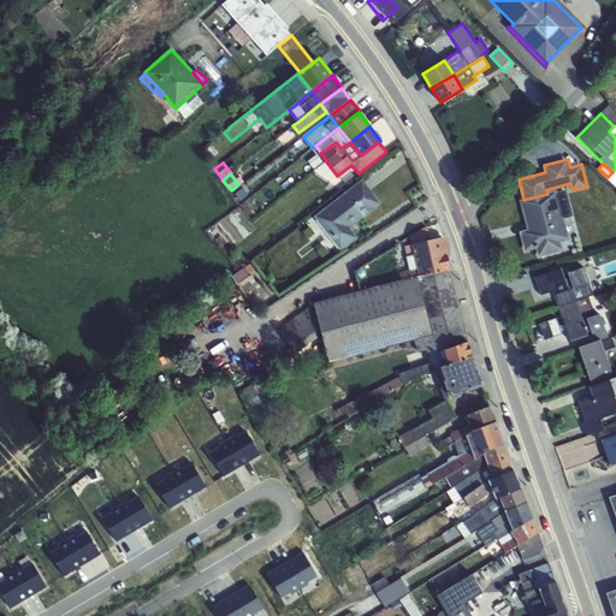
[(349,227),(380,203),(362,181),(315,217),(318,219),(339,248),(341,250),(357,237),(349,227)]
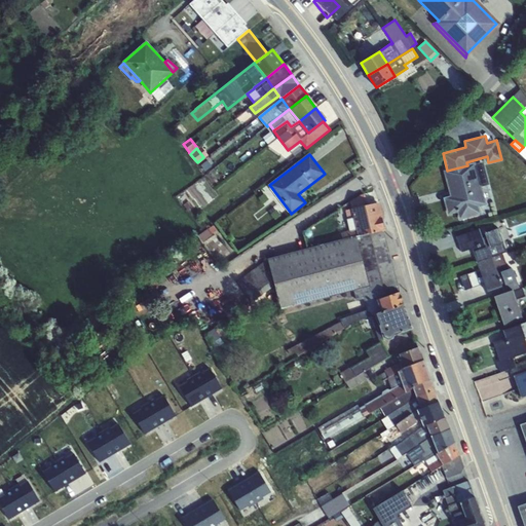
[(444,198),(448,215),(458,212),(479,207),(486,204),(481,185),(487,183),(482,164),(476,165),(475,163),(467,165),(447,171),(445,172),(451,196),(444,198)]
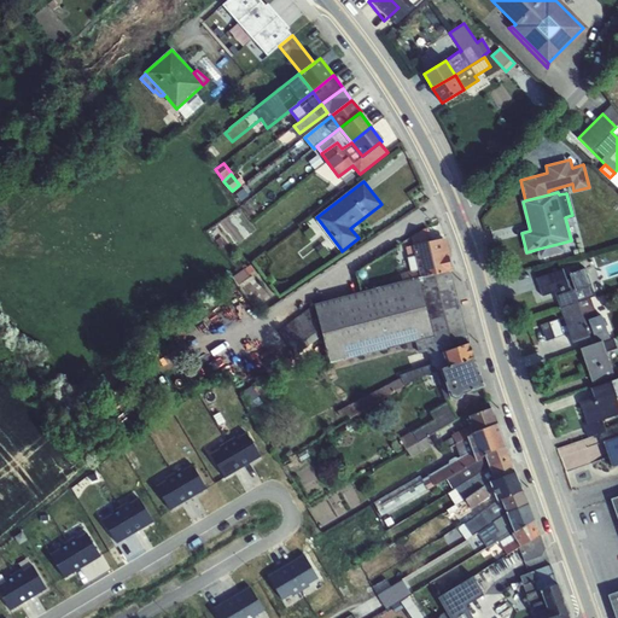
[(337,251),(340,249),(319,220),(315,223),(337,251)]
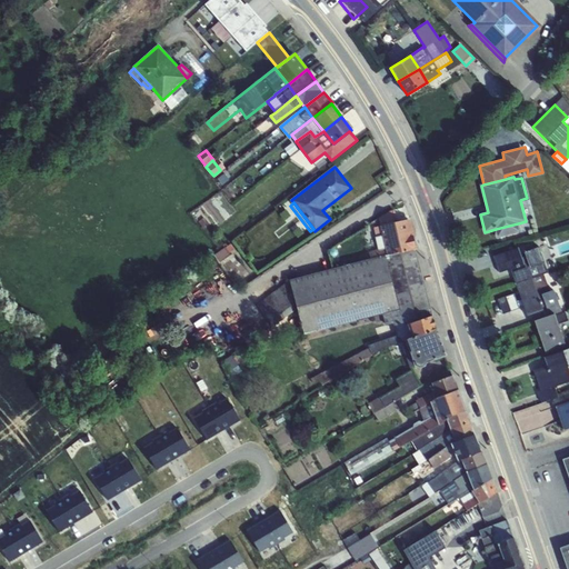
[(379,213),(380,225),(398,221),(395,209),(389,210),(379,213)]
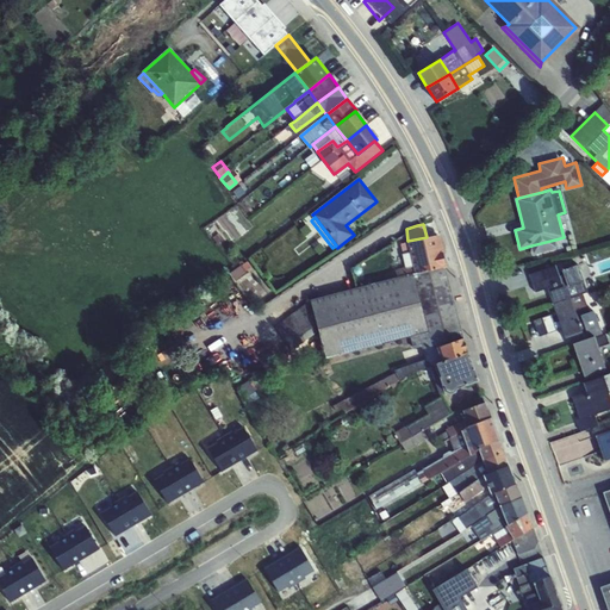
[(212,237),(217,243),(223,238),(218,232),(212,237)]
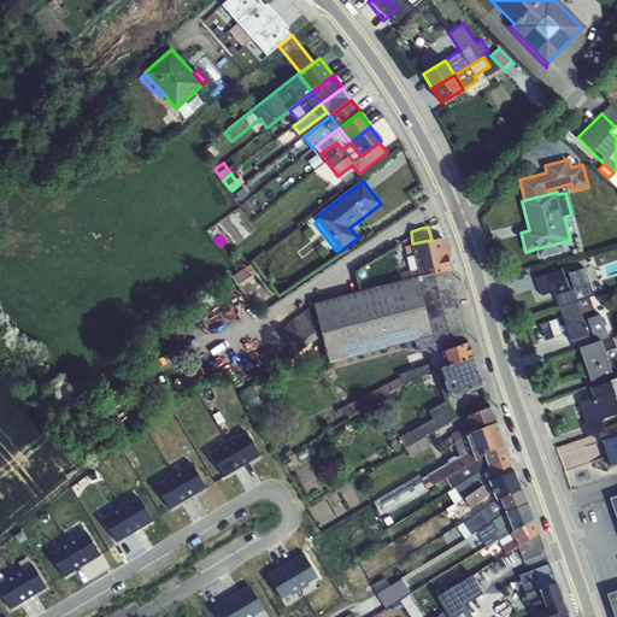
[(412,246),(419,277),(451,270),(447,257),(450,256),(446,238),(432,240),(412,244),(412,246)]
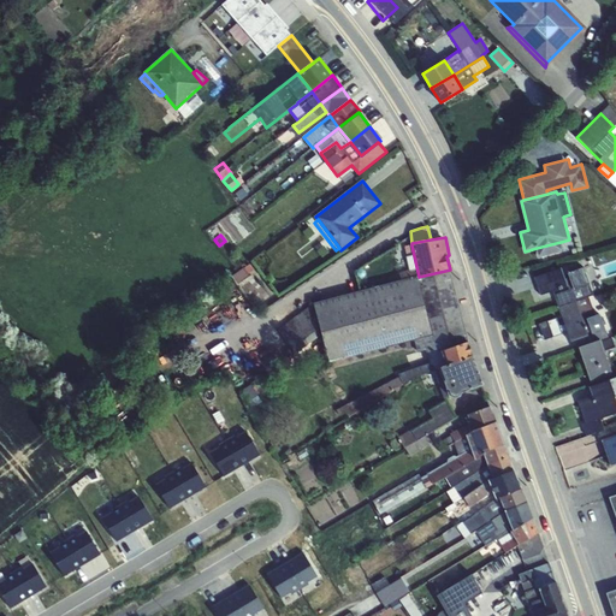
[(537,248),(539,256),(563,250),(561,242),(537,248)]
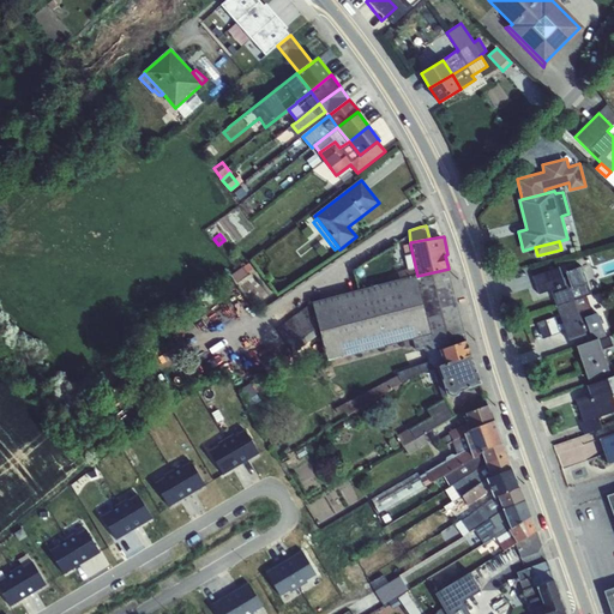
[(416,276),(417,276),(410,245),(403,246),(405,257),(408,270),(398,272),(399,274),(387,277),(389,283),(416,276)]
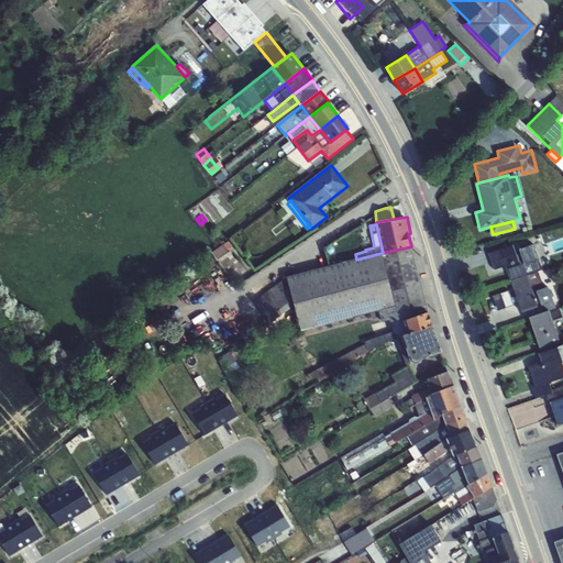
[(212,252),(217,258),(228,252),(227,251),(233,246),(229,241),(212,252)]
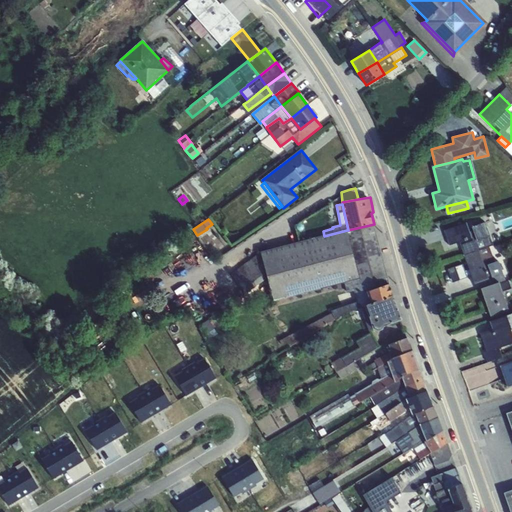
[(460,242),(464,254),(478,250),(489,246),(493,245),(485,222),(472,227),(473,230),(469,232),(466,223),(444,230),(450,245),(460,242)]
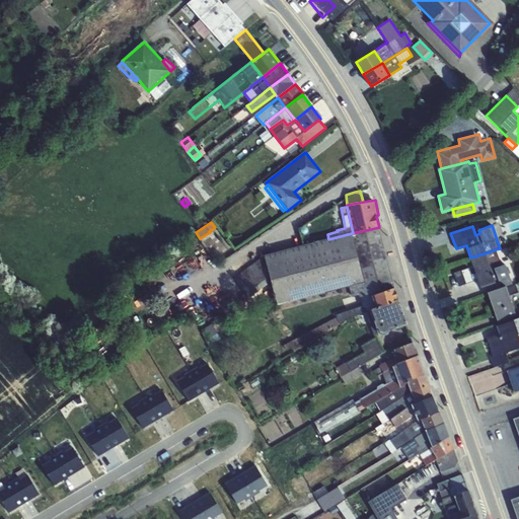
[(365,283),(369,295),(372,296),(394,288),(379,227),(353,233),(352,233),(365,283)]
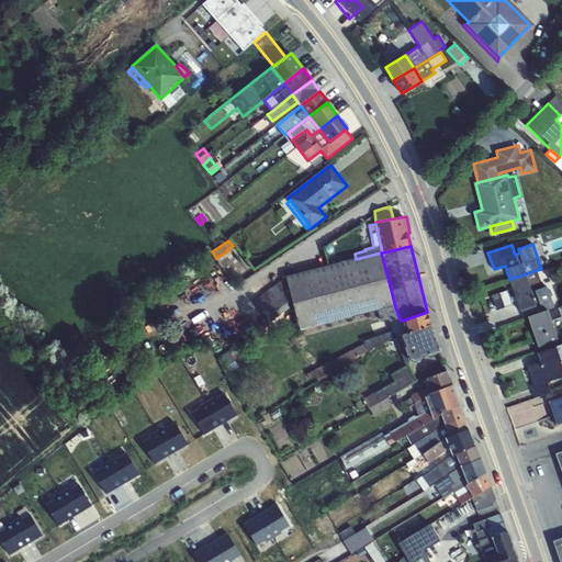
[(254,301),(270,322),(294,305),(301,329),(378,311),(381,321),(389,318),(390,322),(400,319),(395,306),(381,253),(356,259),(287,277),(254,301)]
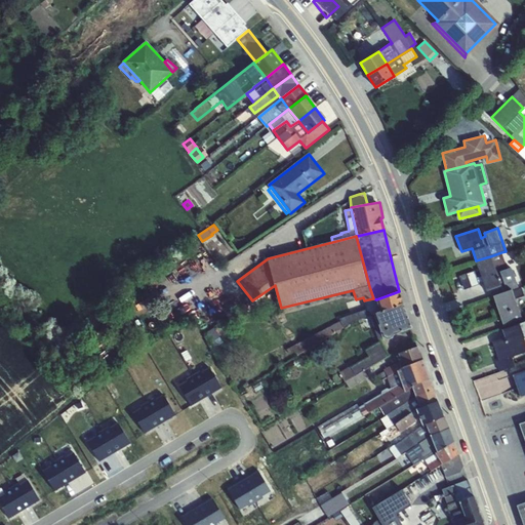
[(501,252),(490,256),(499,281),(502,280),(507,291),(512,290),(519,288),(512,268),(508,269),(501,252)]
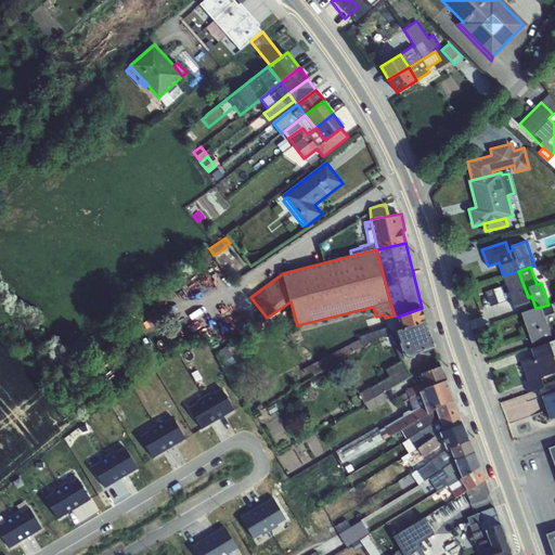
[(518,271),(503,275),(508,292),(511,298),(514,308),(530,301),(528,297),(518,271)]
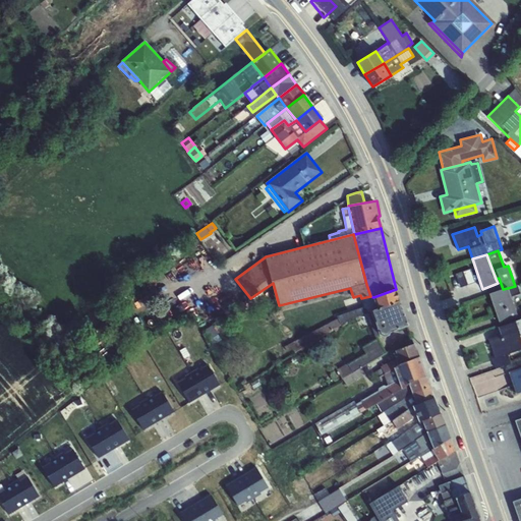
[(468,284),(475,282),(479,280),(477,274),(472,276),(470,270),(464,272),(468,284)]
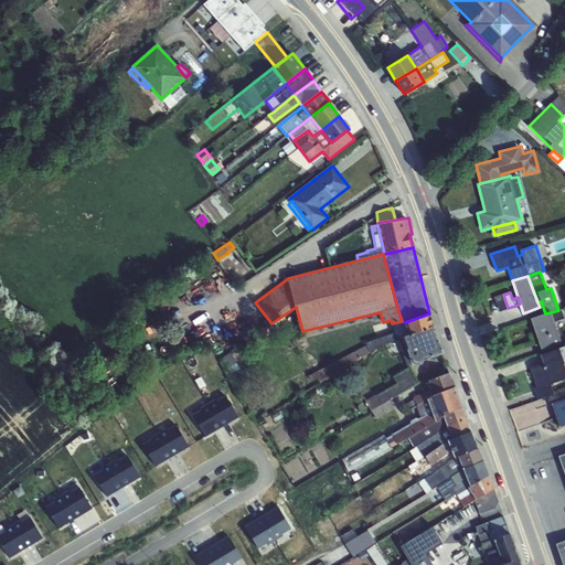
[(531,319),(543,351),(562,344),(551,312),(545,313),(531,319)]
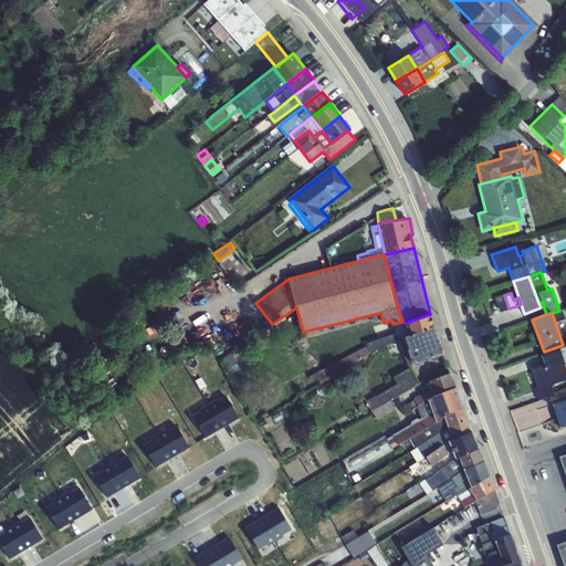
[(430,314),(406,323),(410,336),(406,338),(415,363),(418,365),(422,363),(423,360),(440,354),(443,354),(435,328),(430,314)]
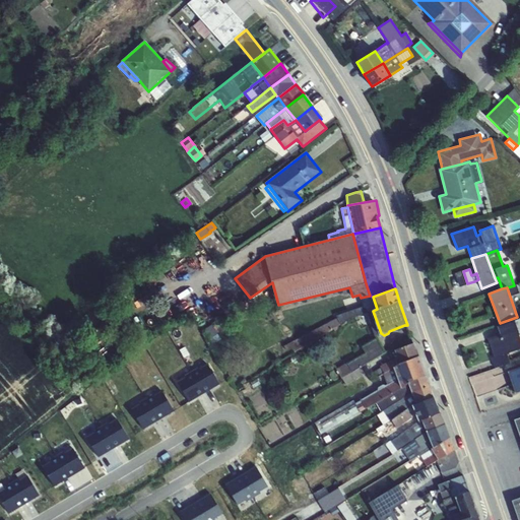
[(370,296),(361,298),(364,306),(353,309),(344,314),(290,342),(293,347),(295,351),(350,318),(356,316),(367,313),(375,335),(381,333),(373,311),(377,309),(373,297),(370,296)]
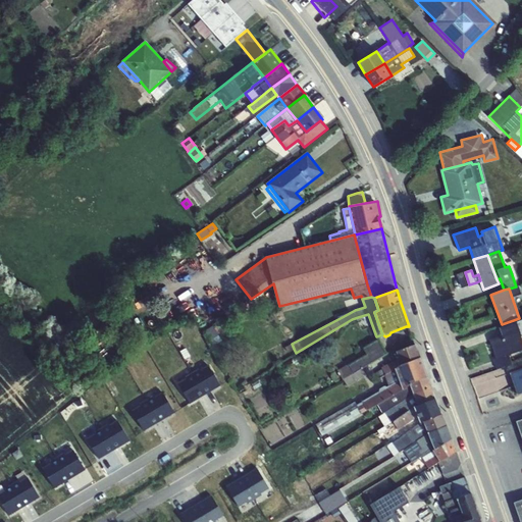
[(493,359),(497,369),(512,364),(509,355),(521,350),(521,338),(521,336),(521,335),(521,319),(500,328),(502,335),(490,340),(497,358),(493,359)]
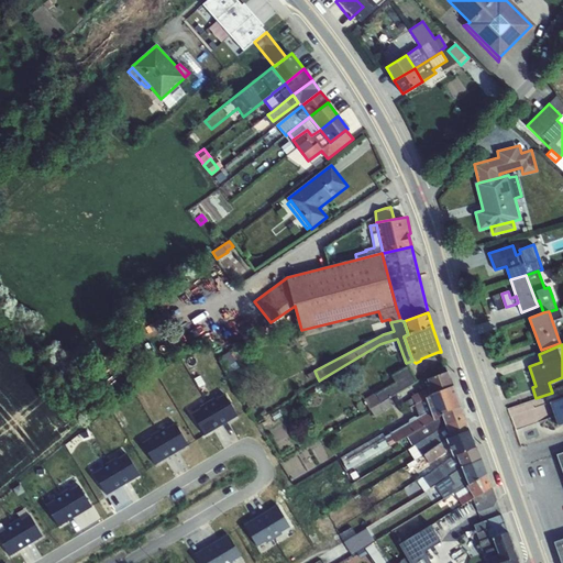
[(232,371),(240,366),(230,350),(222,355),(232,371)]
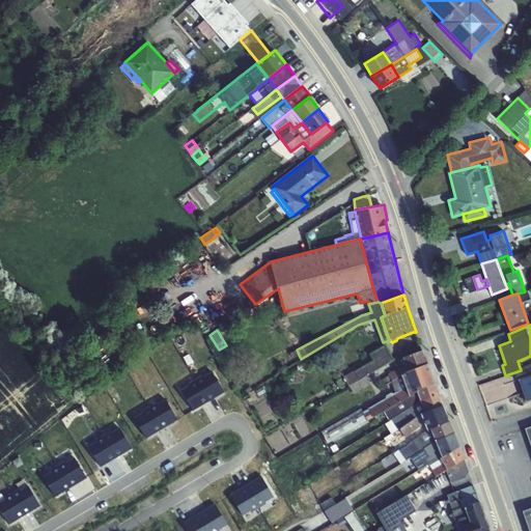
[(370,384),(366,375),(392,359),(384,345),(370,354),(374,360),(355,371),(355,370),(343,376),(354,394),(370,384)]
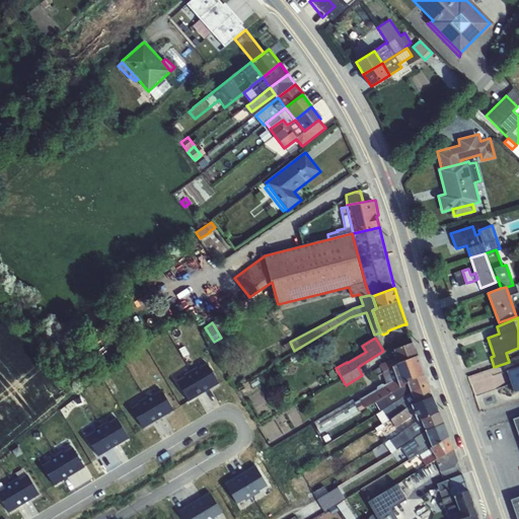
[(396,355),(398,362),(418,355),(413,342),(394,349),(396,355)]
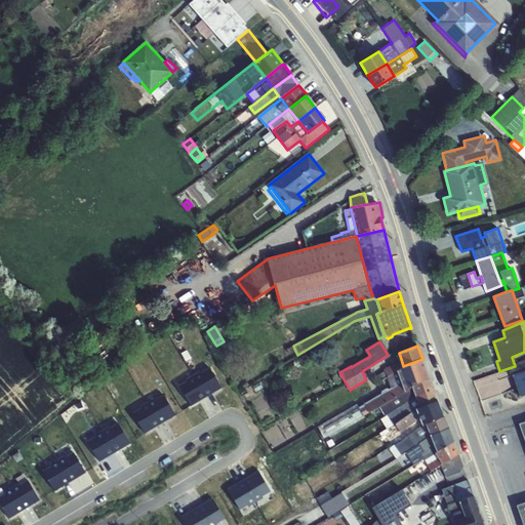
[(397,370),(403,366),(401,359),(385,369),(385,370),(377,374),(381,380),(387,376),(397,370)]
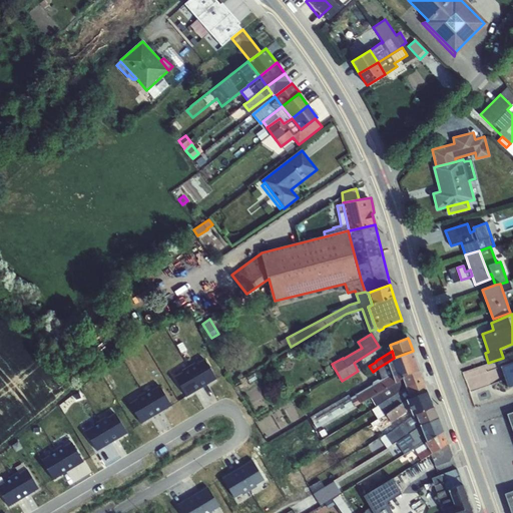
[(413,351),(394,358),(388,362),(396,382),(403,378),(420,370),(413,351)]
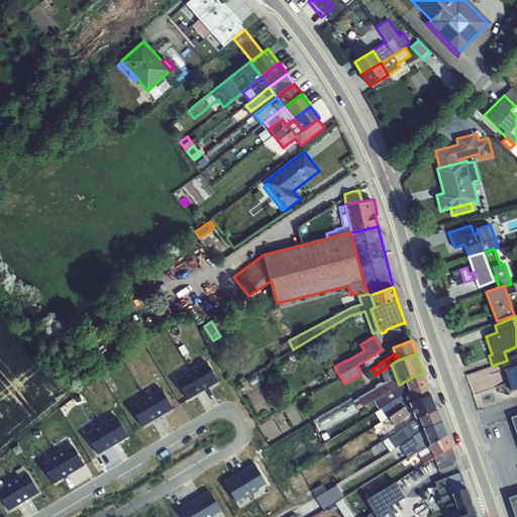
[(219,381),(207,362),(198,367),(197,365),(189,370),(202,391),(219,381)]
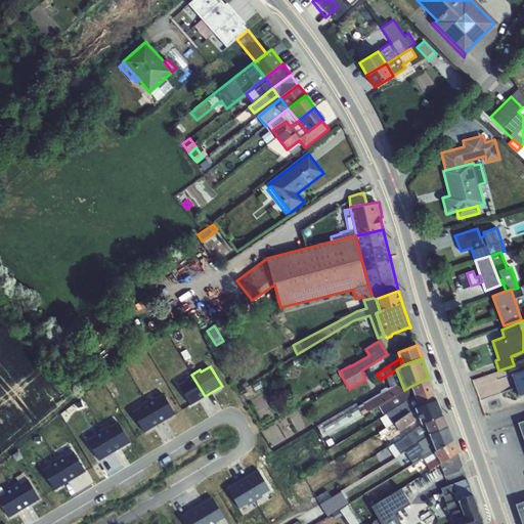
[(404,390),(396,369),(386,376),(390,388),(363,403),(365,405),(359,408),(356,403),(317,426),(323,437),(368,411),(404,390)]
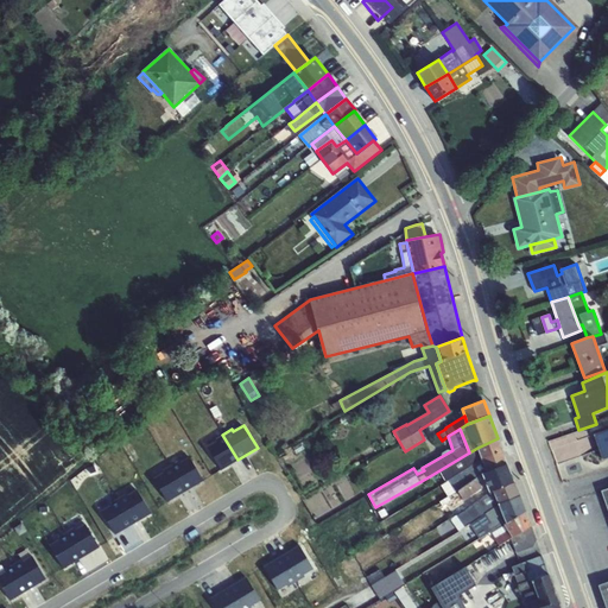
[(607,429),(594,435),(603,460),(607,457),(607,429)]
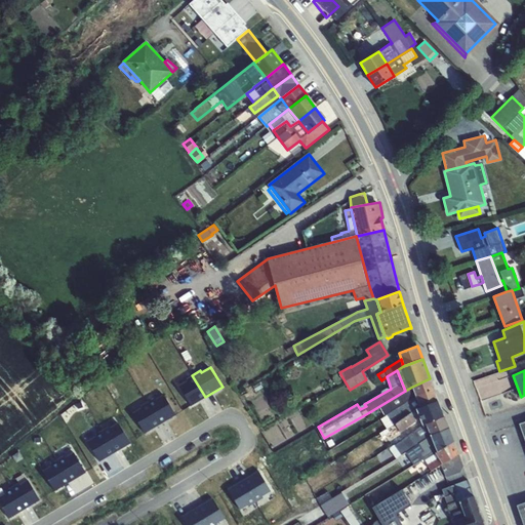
[(186,381),(176,388),(189,407),(205,397),(192,375),(185,379),(186,381)]
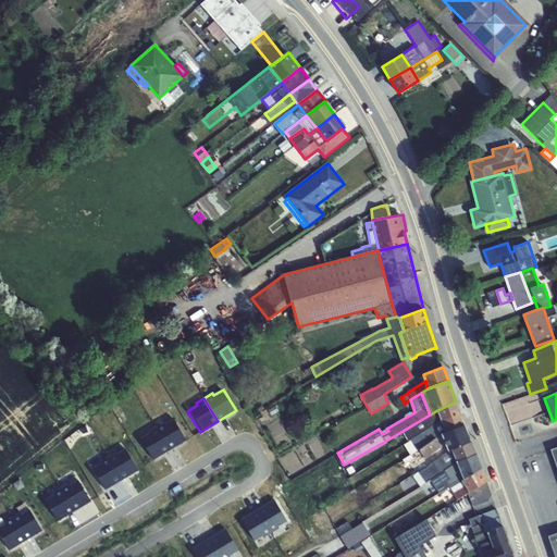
[(440,415),(442,420),(459,412),(456,401),(437,410),(440,415)]
